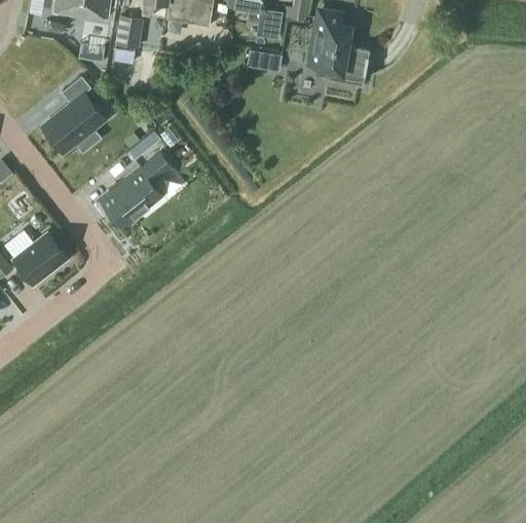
[(55,0),(53,14),(91,21),(91,17),(107,20),(110,0),(55,0)]
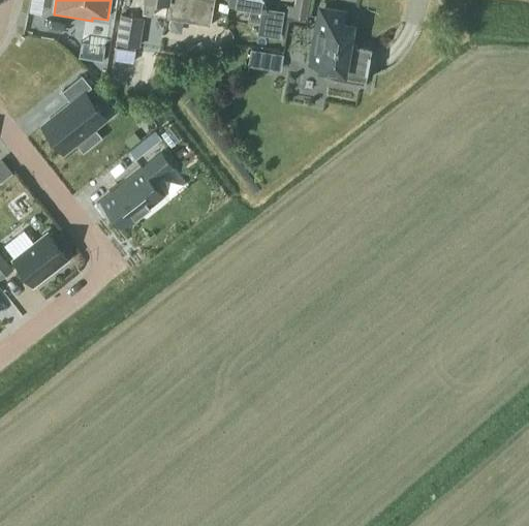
[(211,28),(215,0),(145,0),(143,17),(154,19),(156,4),(167,6),(164,21),(211,28)]
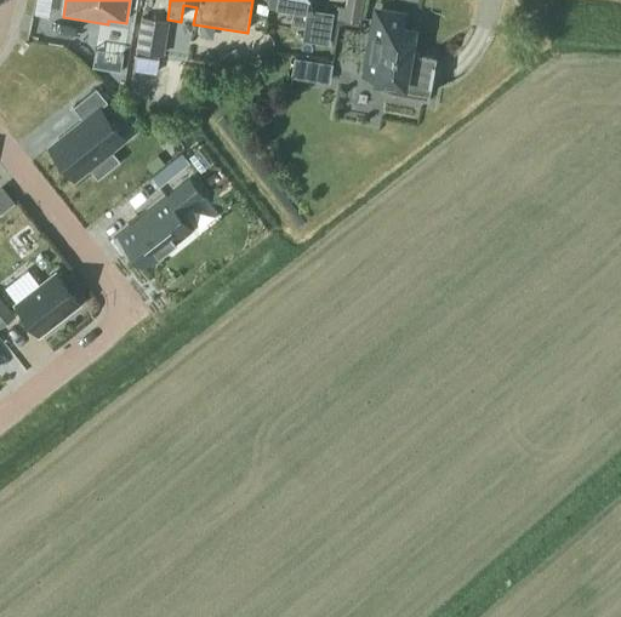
[(329,49),(334,16),(314,13),(315,0),(269,0),(269,9),(294,12),(291,28),(305,30),(302,44),(329,49)]
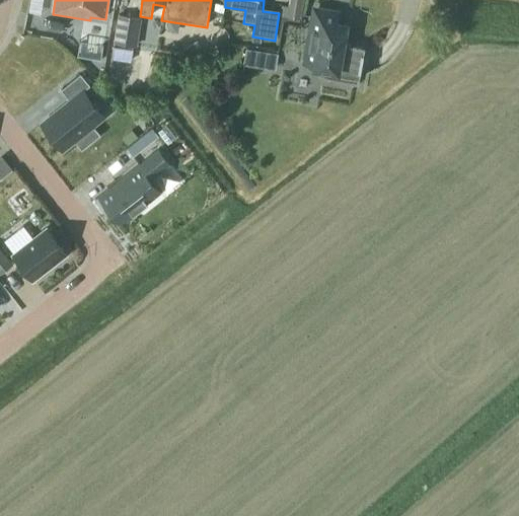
[(300,21),(303,0),(290,0),(288,19),(300,21)]
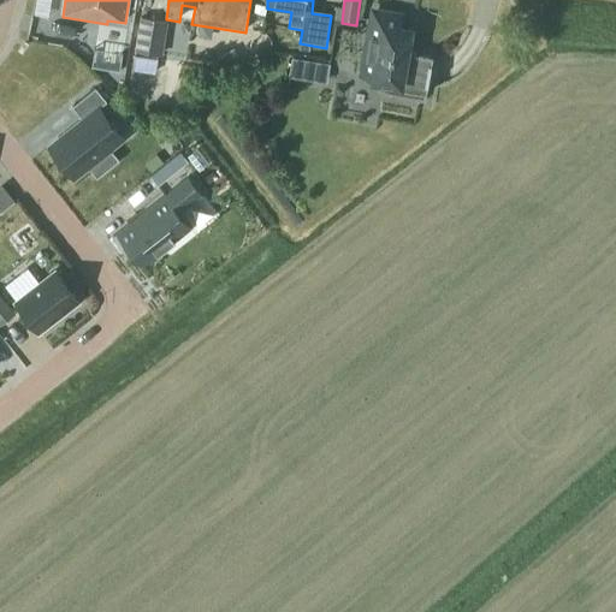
[(400,37),(400,31),(402,19),(374,15),(362,78),(373,81),(372,88),(383,89),(381,96),(425,104),(433,58),(406,53),(408,39),(400,37)]
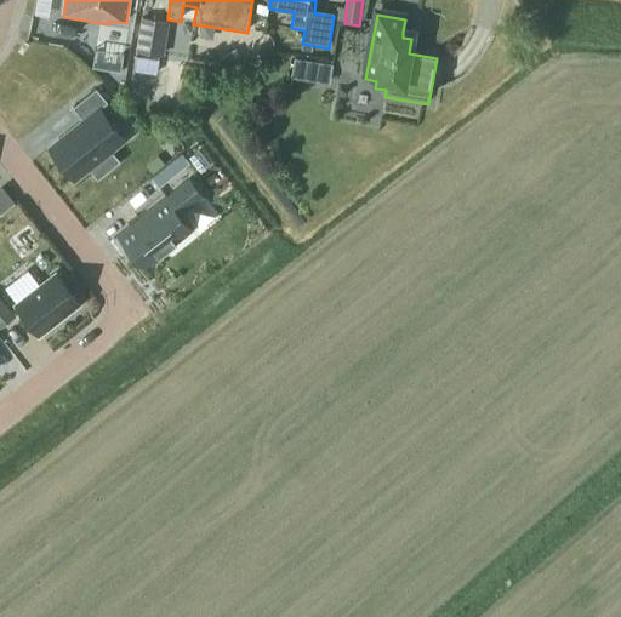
[(170,23),(142,18),(136,52),(165,57),(170,23)]
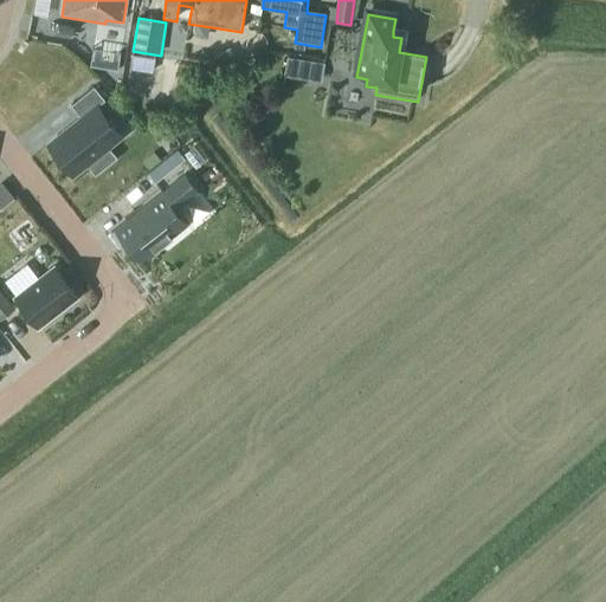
[(165,50),(162,70),(180,72),(182,52),(165,50)]
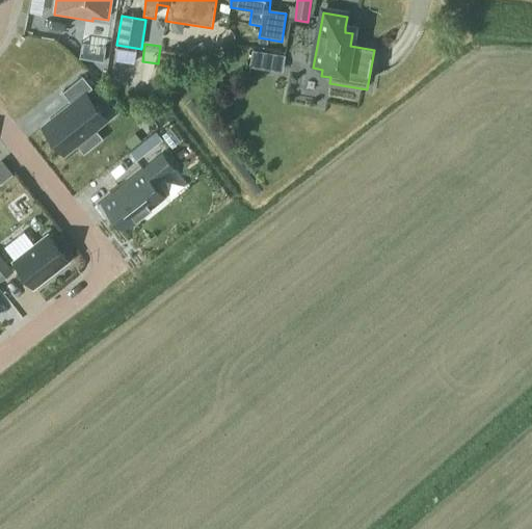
[(184,60),(185,47),(165,44),(163,57),(184,60)]
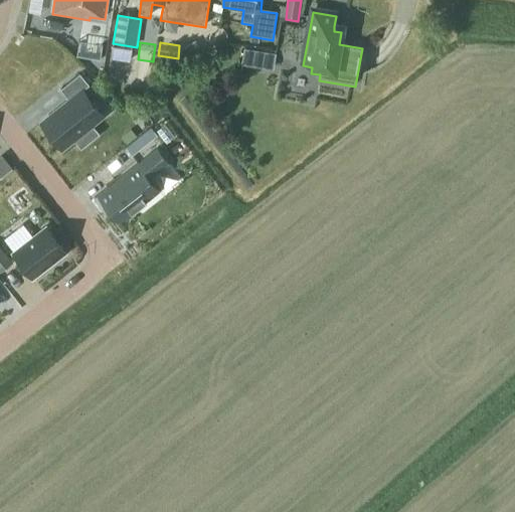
[(241,66),(255,68),(258,53),(244,50),(241,66)]
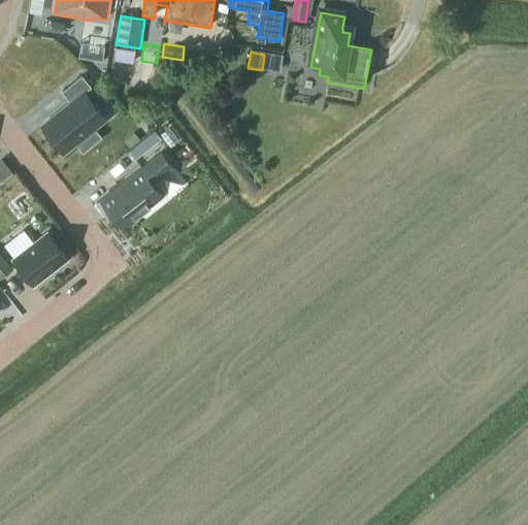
[(75,145),(95,130),(106,121),(85,95),(92,90),(81,77),(62,94),(71,104),(42,128),(64,155),(75,145)]
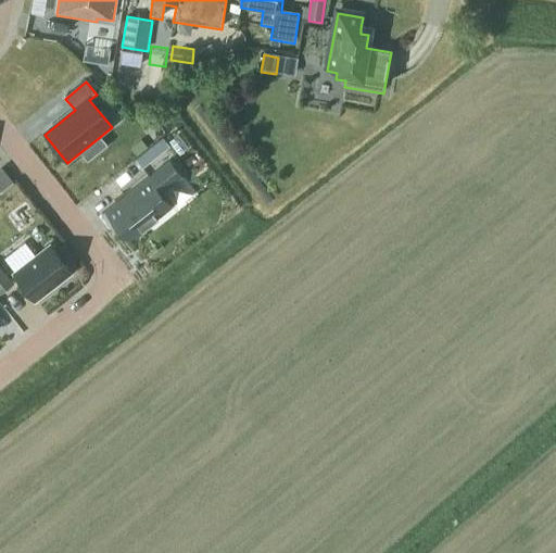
[(167,149),(162,141),(148,152),(154,160),(167,149)]
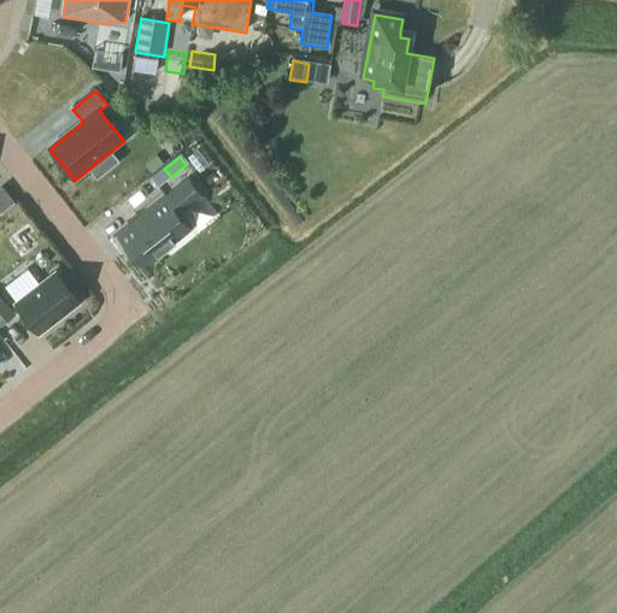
[(181,214),(204,196),(189,178),(118,235),(145,269),(193,230),(181,214)]
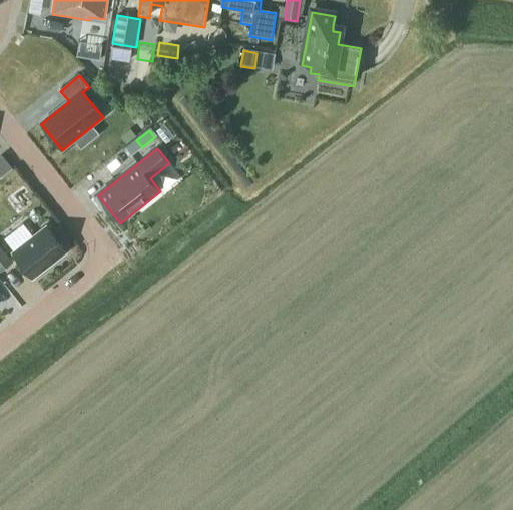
[(0,180),(13,171),(1,157),(0,157),(0,180)]
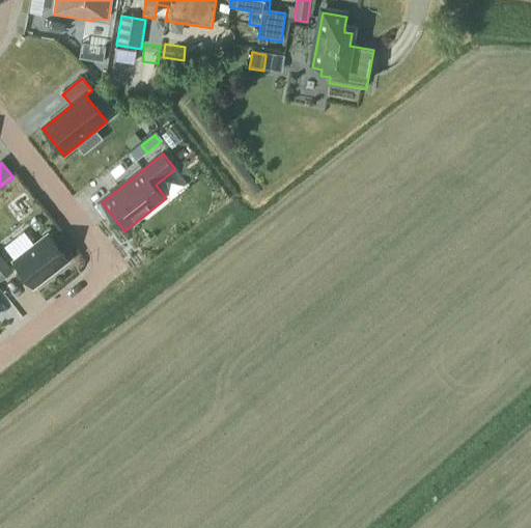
[(12,262),(33,288),(67,261),(47,235),(12,262)]
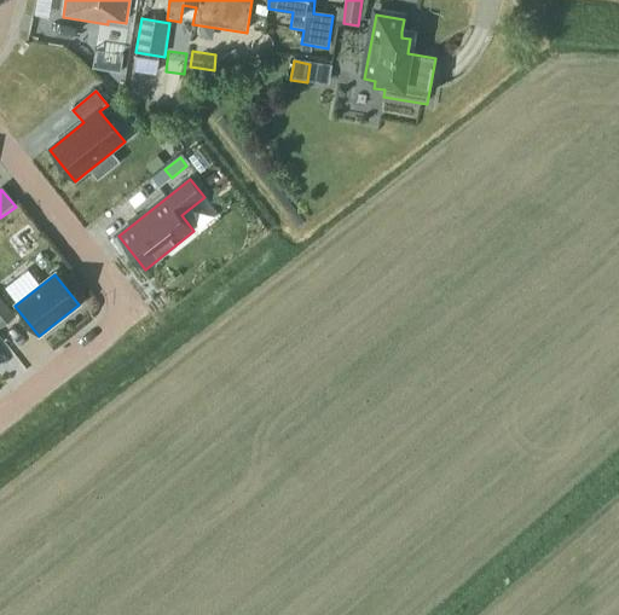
[(0,329),(15,318),(0,299),(0,329)]
